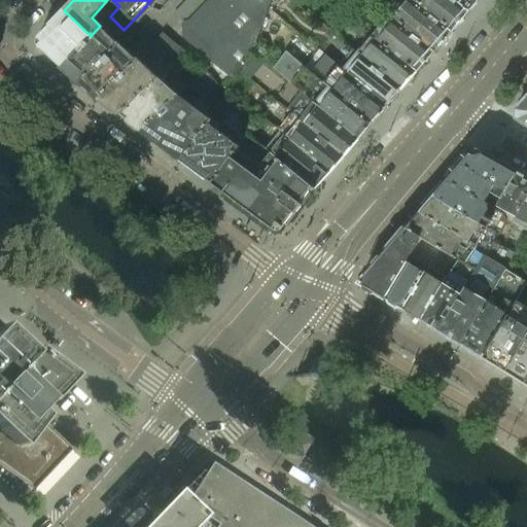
[(168,0),(164,6),(170,12),(181,0),(168,0)]
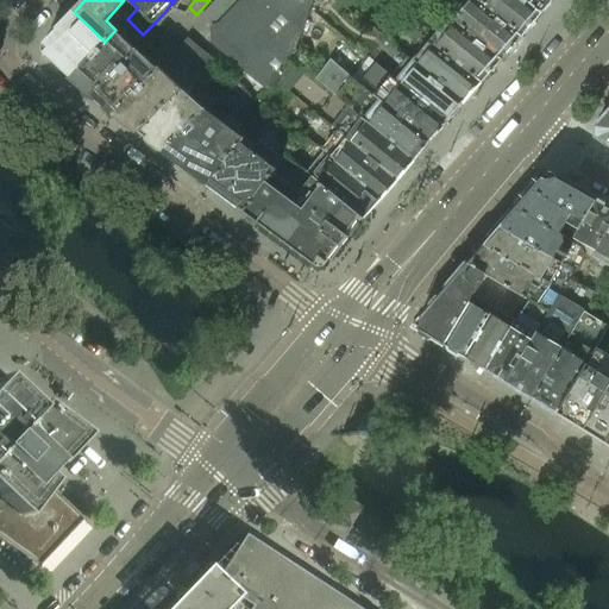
[(237,0),(215,0),(200,17),(212,27),(237,0)]
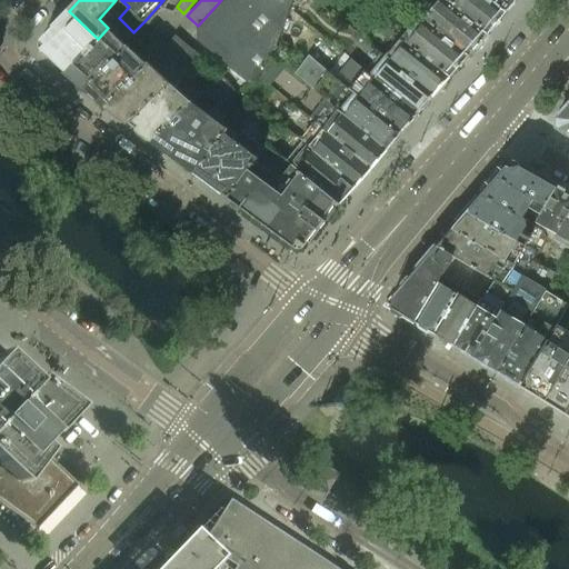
[(288,19),(290,11),(293,0),(227,0),(200,29),(202,41),(252,83),(270,67),(278,46),(283,50),(300,28),(288,19)]
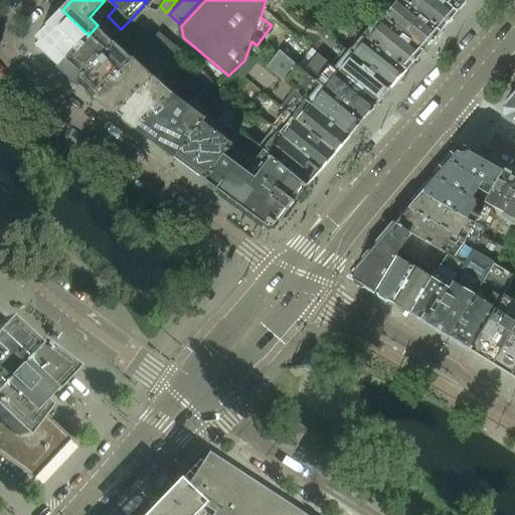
[(441,31),(401,0),(397,0),(382,18),(423,50),(441,31)]
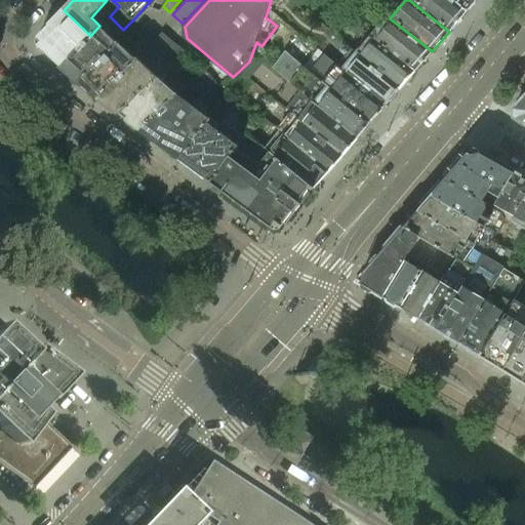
[(468,11),(453,0),(409,0),(449,32),(455,25),(458,28),(463,21),(461,17),(468,11)]
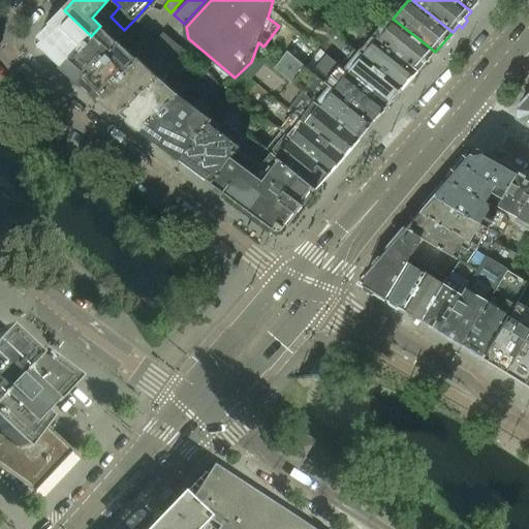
[(480,0),(457,0),(471,11),(480,0)]
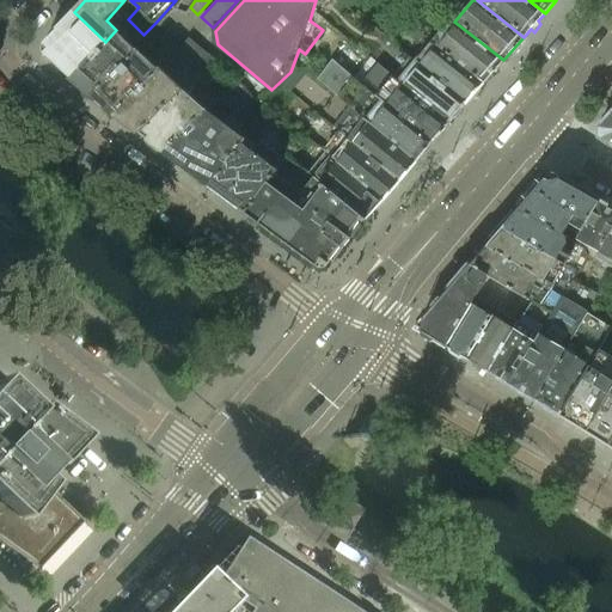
[(105,42),(74,12),(42,46),(43,51),(44,53),(71,78),(105,42)]
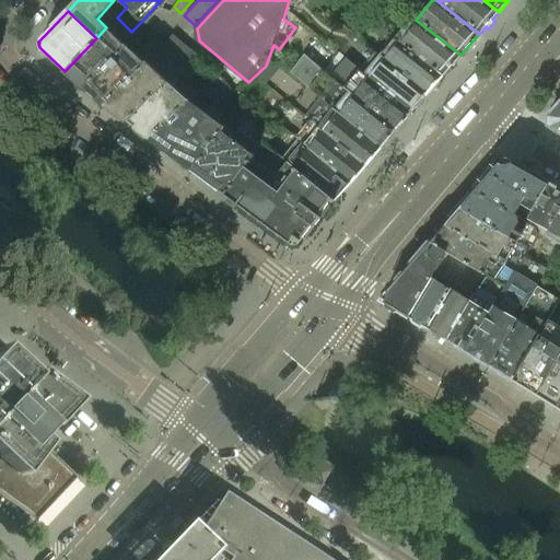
[(293,21),(312,34),(318,25),(300,12),(293,21)]
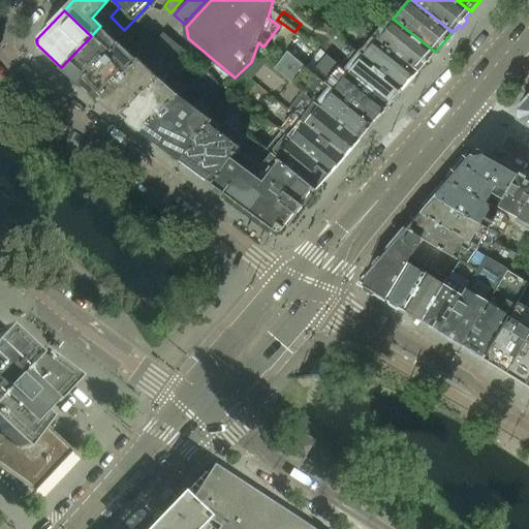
[(435,52),(393,19),(390,16),(382,24),(389,28),(378,40),(379,40),(417,71),(435,52)]
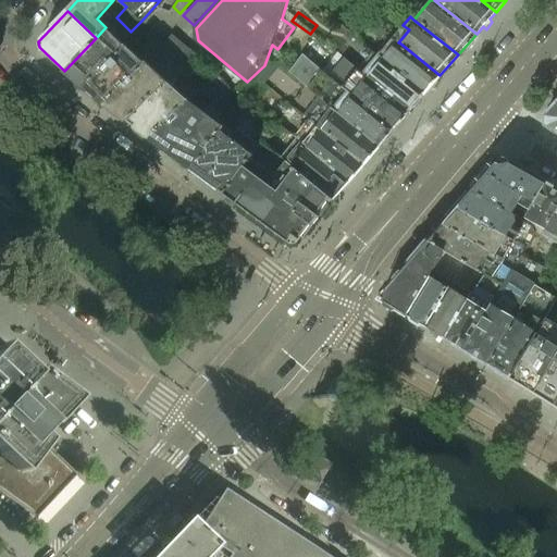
[(423,94),(378,57),(339,25),(324,44),(356,70),(368,78),(408,111),(423,94)]
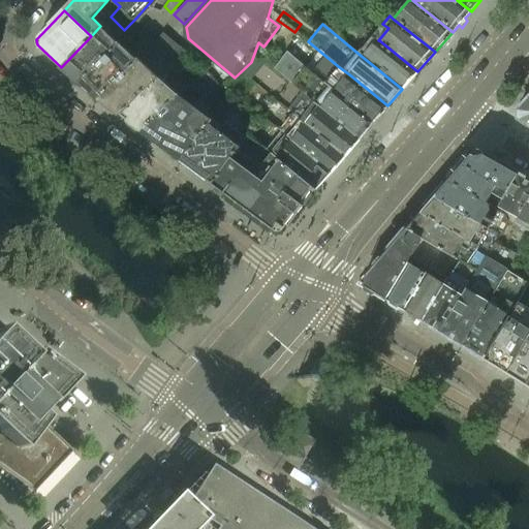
[(100,26),(91,36),(61,67),(70,74),(70,79),(74,83),(79,83),(81,84),(119,43),(100,26)]
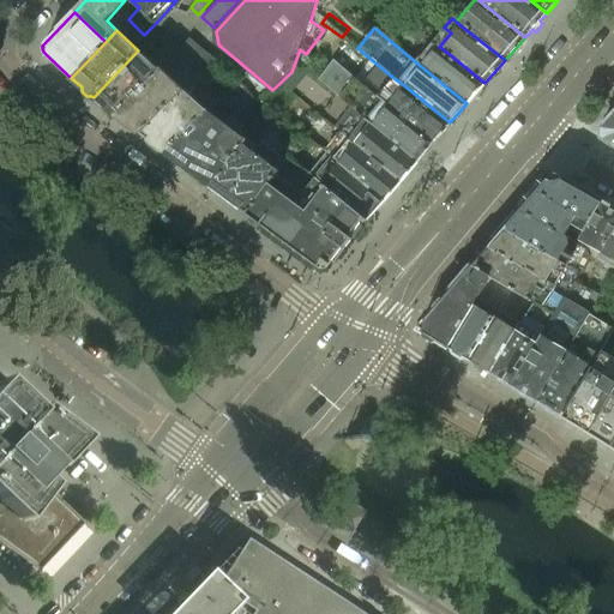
[(216,61),(190,38),(182,47),(164,31),(157,40),(167,48),(166,49),(173,55),(174,54),(184,62),(187,58),(205,73),(216,61)]
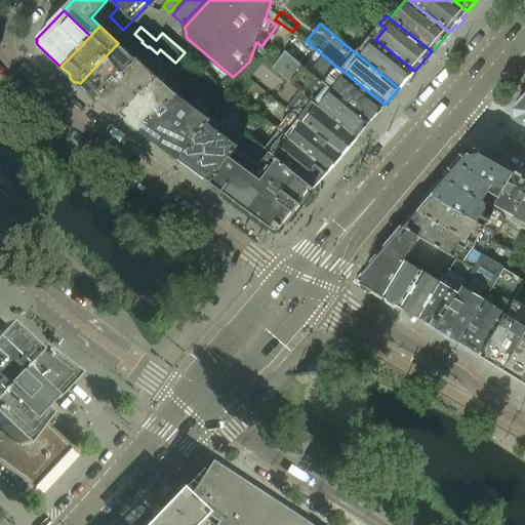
[(376,40),(375,40),(370,36),(356,53),(399,88),(403,85),(407,84),(412,79),(412,74),(414,71),(376,40)]
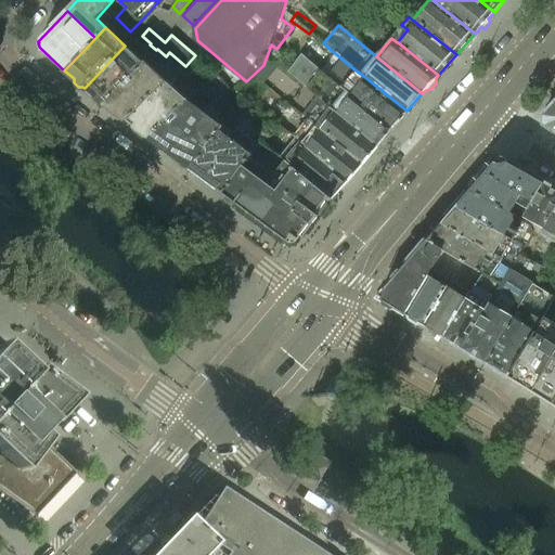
[(125,46),(85,88),(93,95),(94,100),(99,103),(103,103),(104,104),(105,104),(143,64),(125,46)]
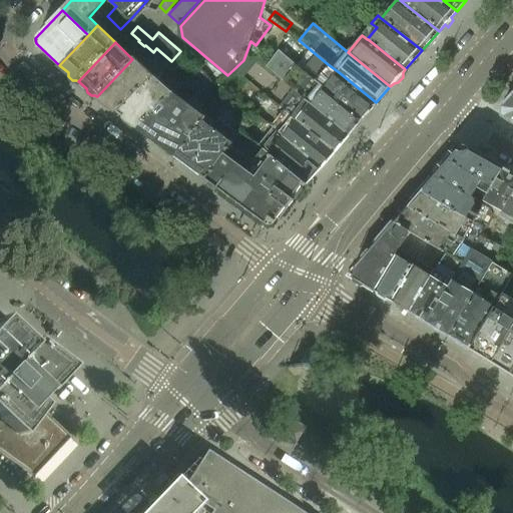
[(325,89),(315,80),(280,51),(266,67),(305,101),(306,101),(348,134),(362,118),(325,89)]
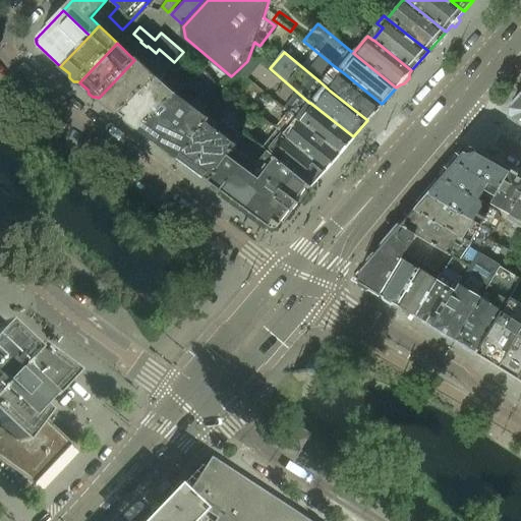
[(134,60),(99,98),(107,105),(108,109),(113,112),(117,112),(118,113),(155,77),(135,59),(134,60)]
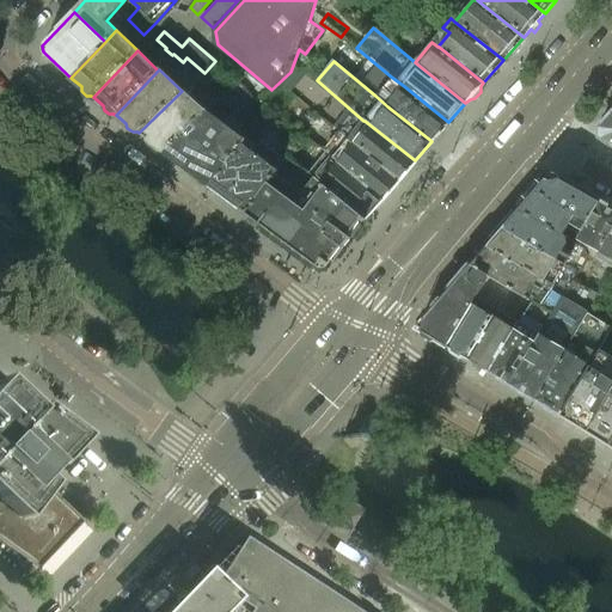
[(404,86),(391,77),(375,96),(387,106),(432,141),(450,122),(448,122),(404,86)]
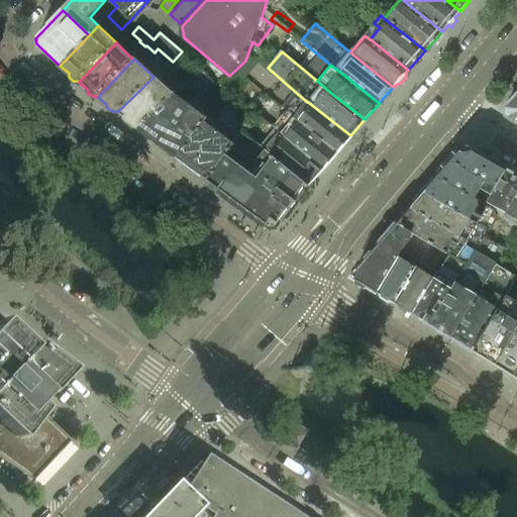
[(138,128),(175,93),(153,77),(117,112),(127,119),(125,121),(135,129),(137,127),(138,128)]
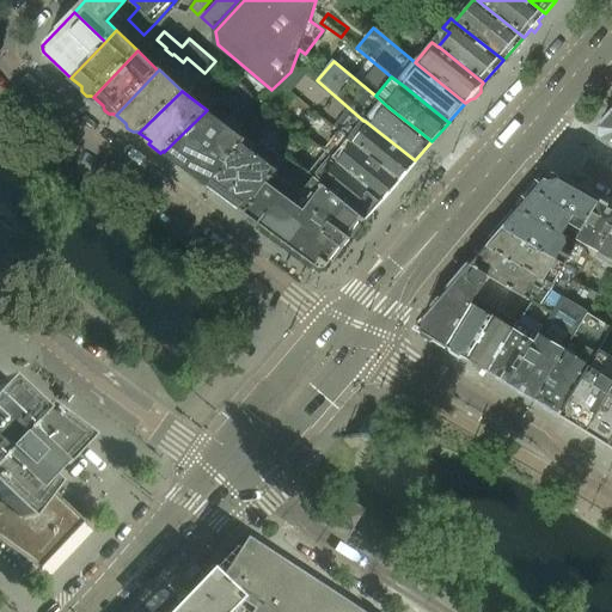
[(245,140),(230,128),(207,110),(164,152),(190,171),(189,173),(200,182),(202,181),(212,187),(243,144),(245,140)]
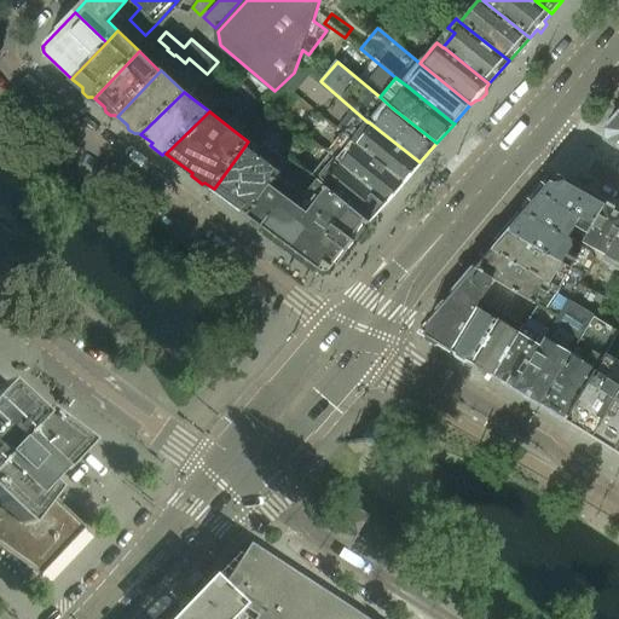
[(618,113),(605,129),(606,139),(618,146),(618,113)]
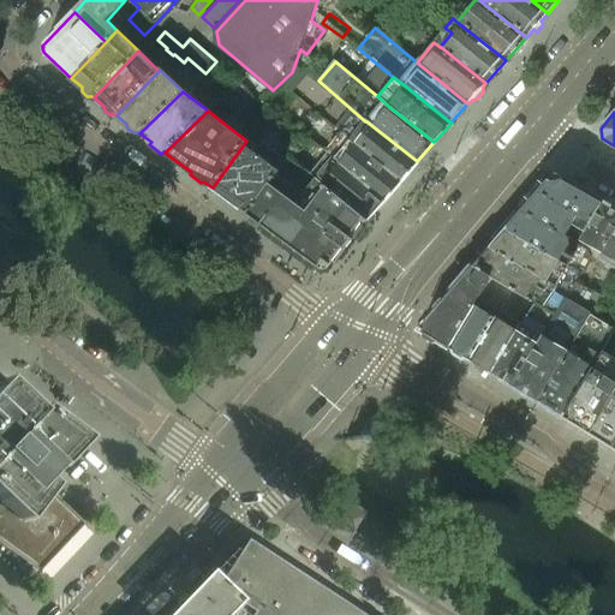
[(418,162),(417,161),(366,121),(365,121),(350,141),(400,181),(418,162)]
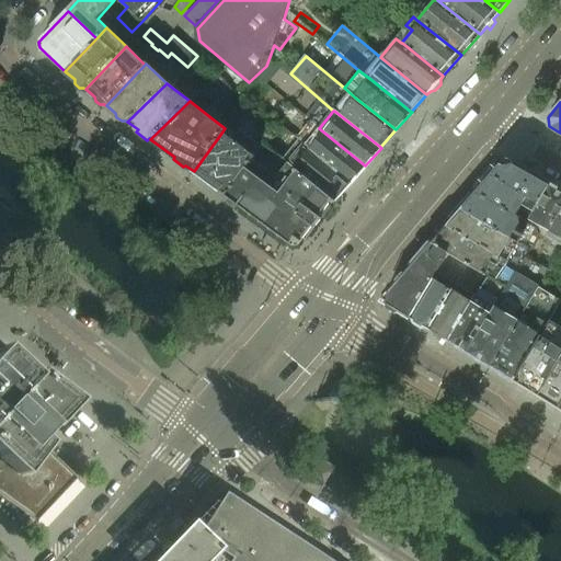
[(365,165),(319,128),(304,146),(308,150),(350,183),(365,165)]
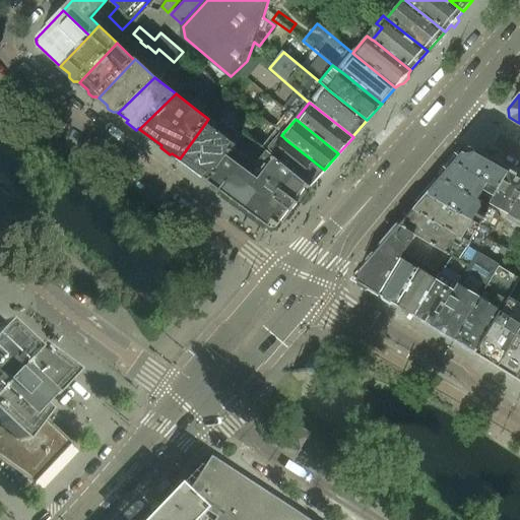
[(209,181),(236,144),(243,136),(221,120),(214,129),(206,122),(180,158),(193,170),(192,171),(202,179),(203,177),(209,181)]
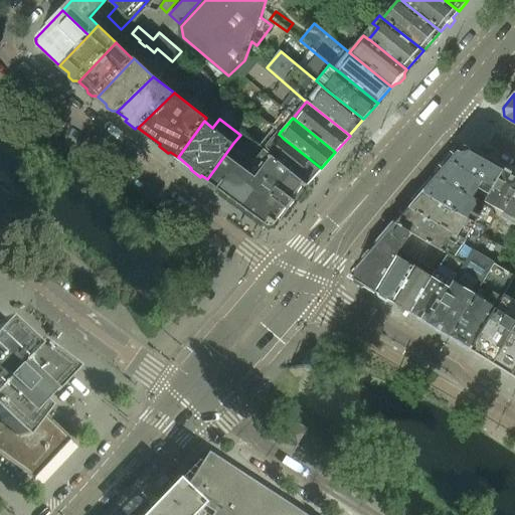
[(321,168),(283,138),(279,134),(278,133),(264,122),(249,139),(271,156),(307,184),(311,180),(314,182),(320,175),(318,172),(321,168)]
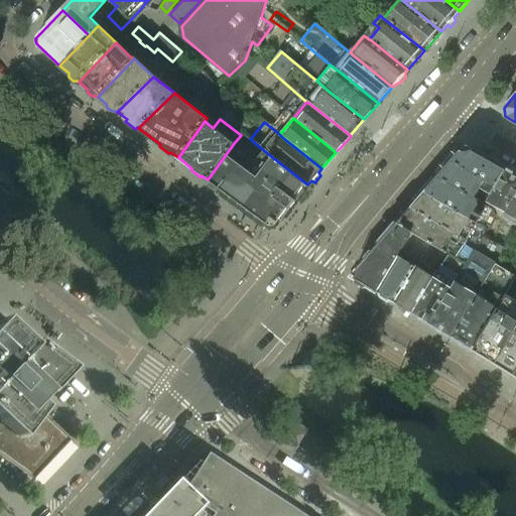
[(307,184),(271,156),(250,139),(242,133),(241,135),(234,143),(208,179),(267,225),(274,224),(303,184),(306,186),(307,184)]
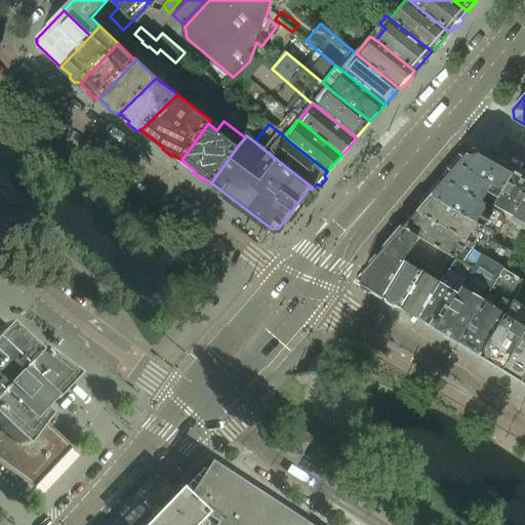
[(469,153),(444,182),(493,211),(496,206),(496,207),(516,173),(476,152),(472,151),(469,153)]
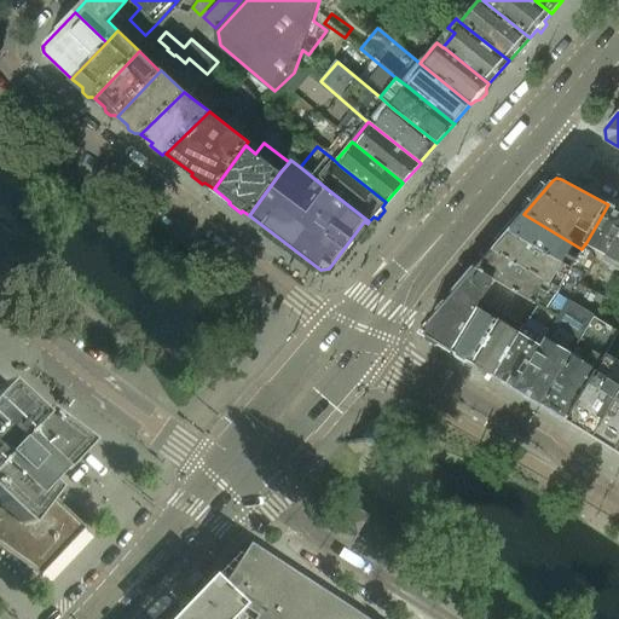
[(618,236),(618,210),(608,204),(585,244),(608,256),(618,236)]
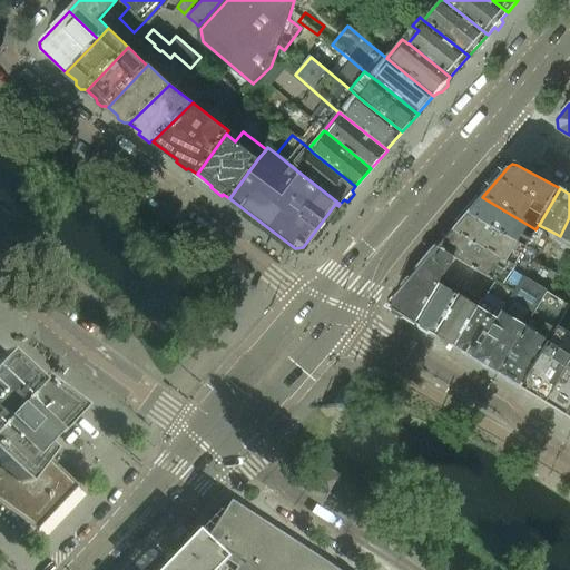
[(482,197),(469,213),(527,248),(538,231),(536,229),(482,197)]
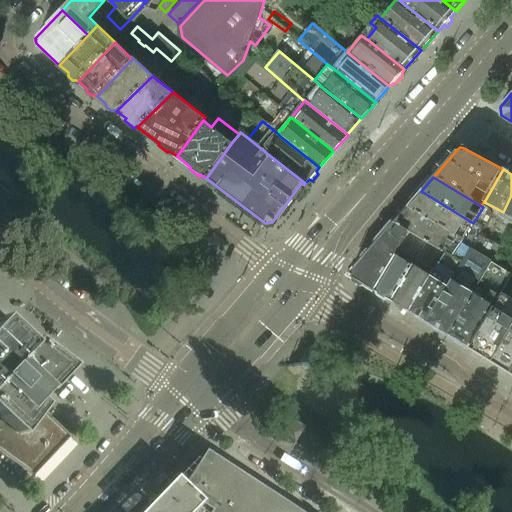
[(421,191),(407,207),(463,240),(473,223),(421,191)]
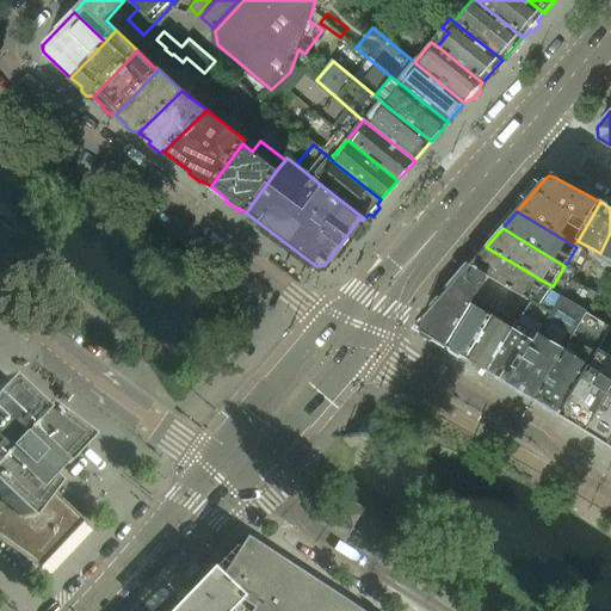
[(610,233),(600,253),(610,259),(610,233)]
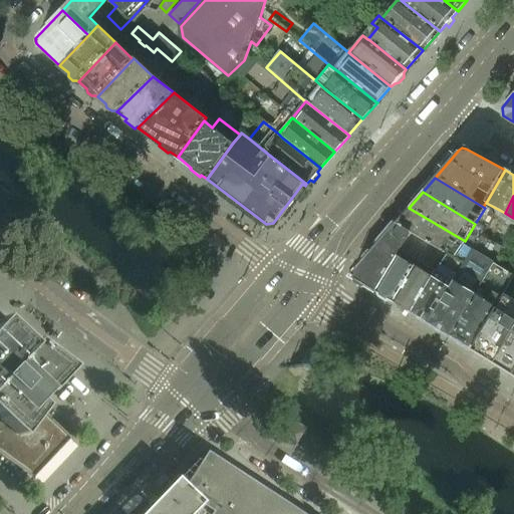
[(465,241),(409,208),(395,224),(412,234),(429,243),(446,253),(454,258),(455,257),(465,263),(471,253),(473,250),(463,244),(465,241)]
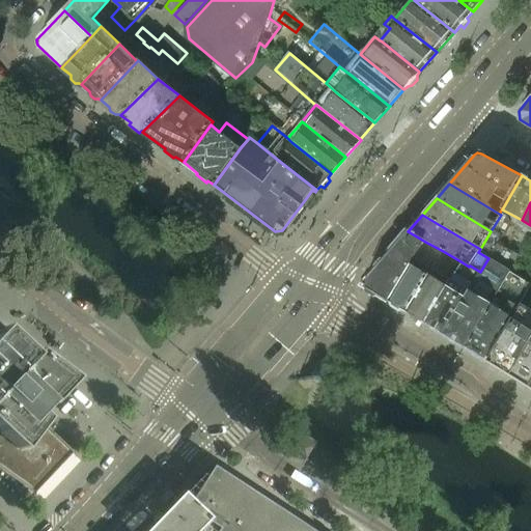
[(364,284),(366,287),(387,300),(411,261),(413,257),(417,255),(425,242),(408,231),(365,281),(364,284)]
